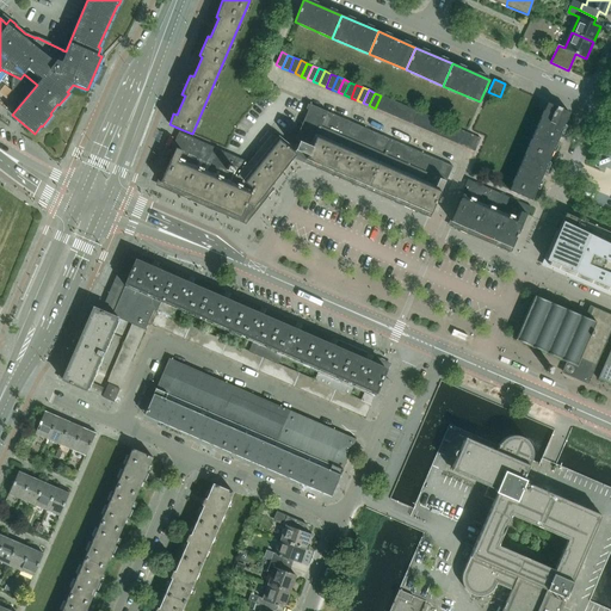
[(382,111),(387,98),(381,96),(375,109),(382,111)]
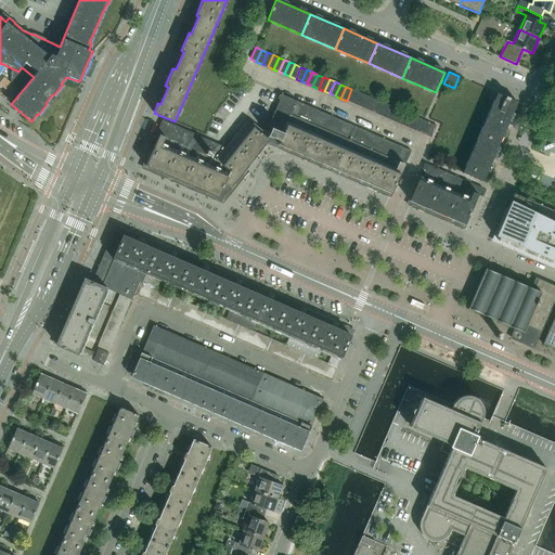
[(352,103),(357,91),(351,89),(347,101),(352,103)]
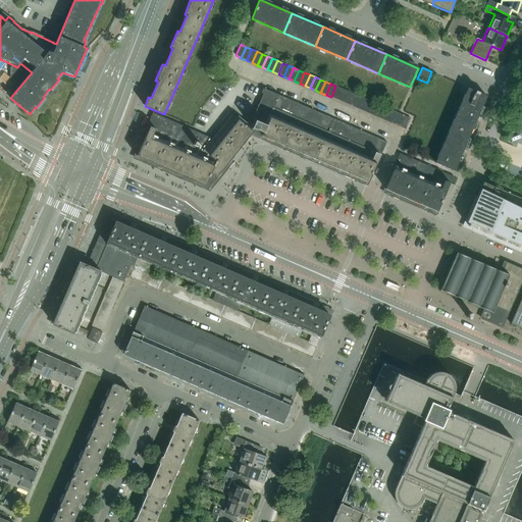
[(336,99),(342,88),(335,86),(331,97),(336,99)]
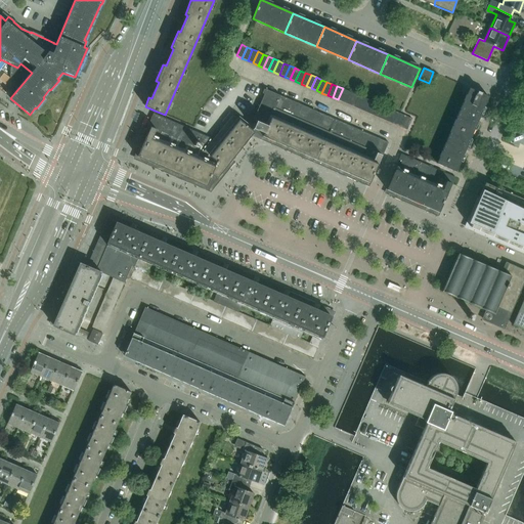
[(343,102),(348,91),(343,88),(338,99),(343,102)]
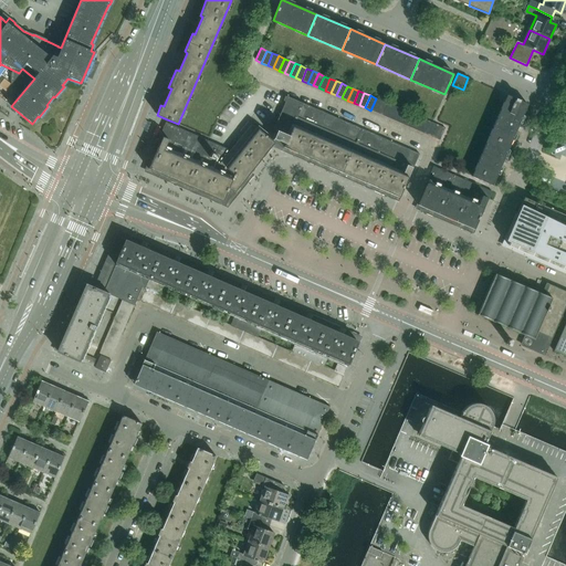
[(507,95),(490,136),(510,145),(527,104),(507,95)]
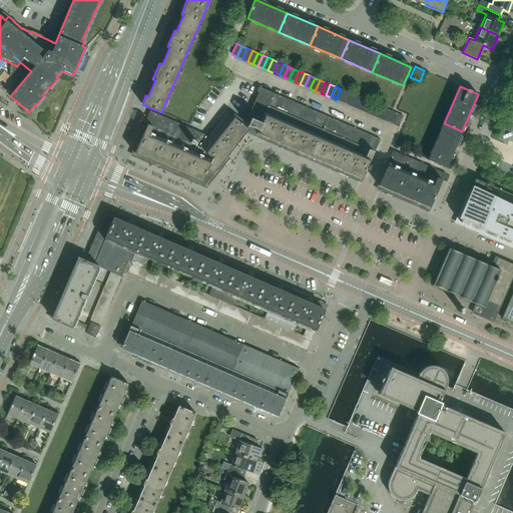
[(380,139),(379,139),(260,87),(258,92),(259,92),(244,125),(227,112),(224,110),(217,119),(220,121),(208,136),(150,111),(142,128),(145,129),(135,151),(202,180),(206,171),(212,174),(245,134),(247,131),(248,131),(257,135),(259,131),(363,176),(372,156),(373,156),(380,139)]
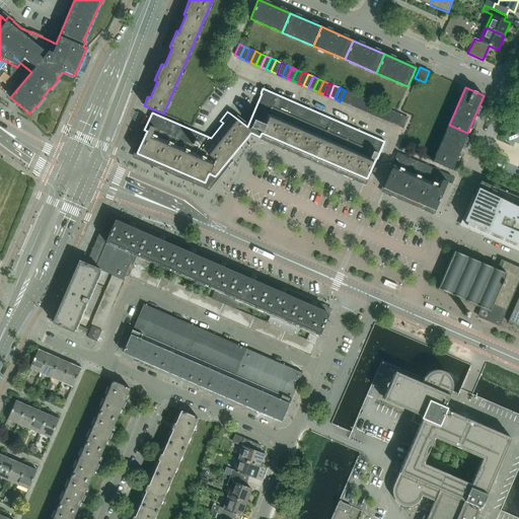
[(345,103),(350,92),(345,90),(340,101),(345,103)]
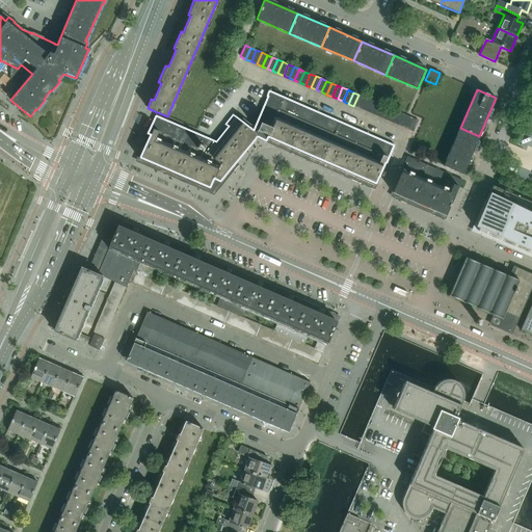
[(360,108),(364,97),(358,95),(353,106),(360,108)]
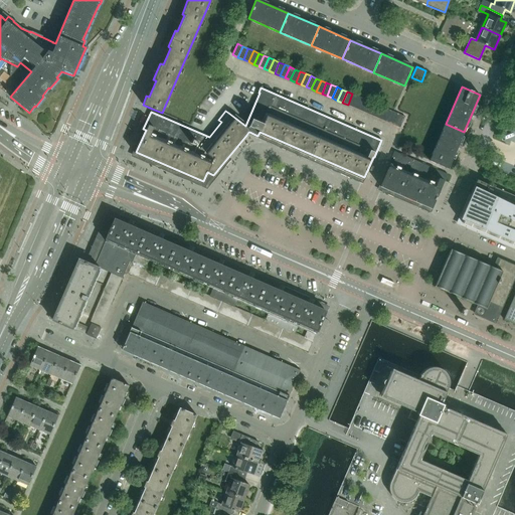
[(353,108),(358,97),(352,94),(348,105),(353,108)]
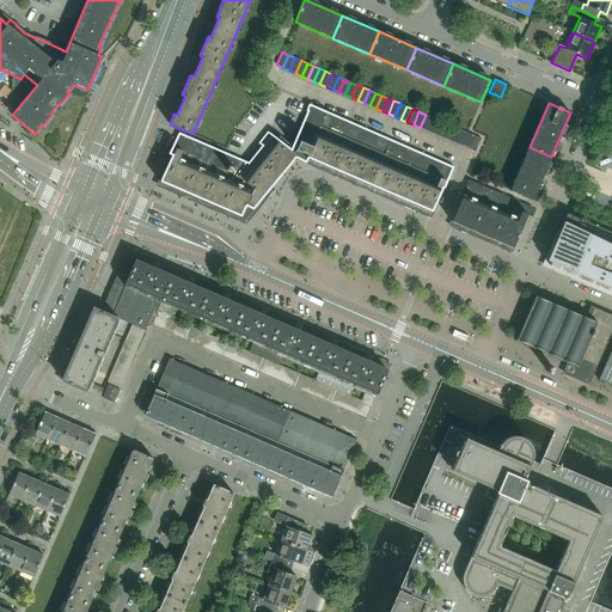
[(426,130),(432,117),(426,115),(420,128),(426,130)]
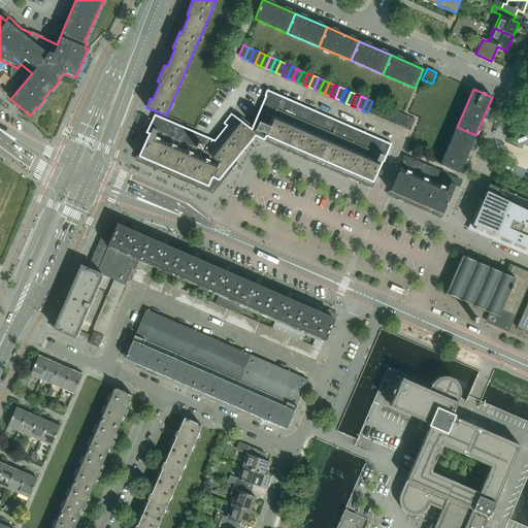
[(372,114),(377,103),(372,101),(367,112),(372,114)]
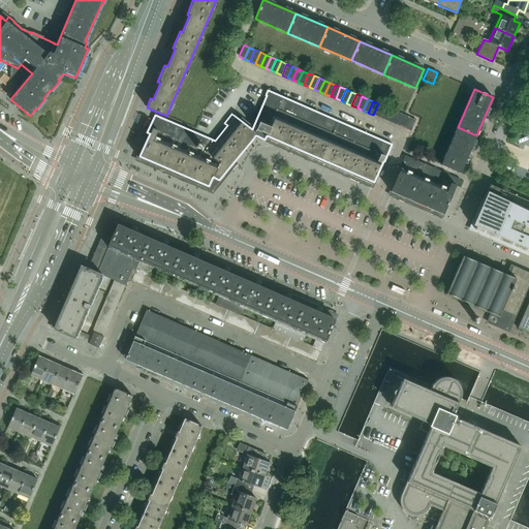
[(378,117),(383,105),(378,103),(373,115),(378,117)]
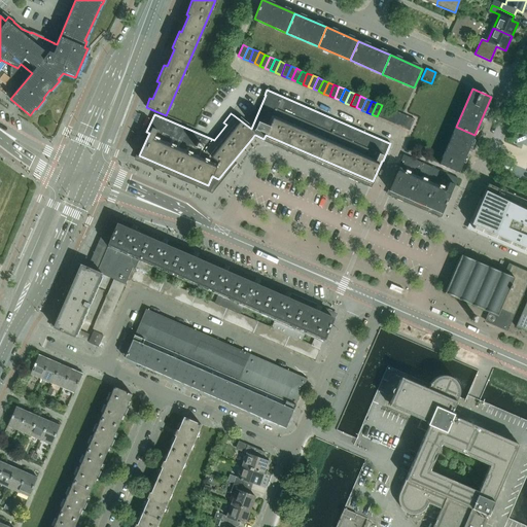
[(383,119),(387,108),(382,105),(377,116),(383,119)]
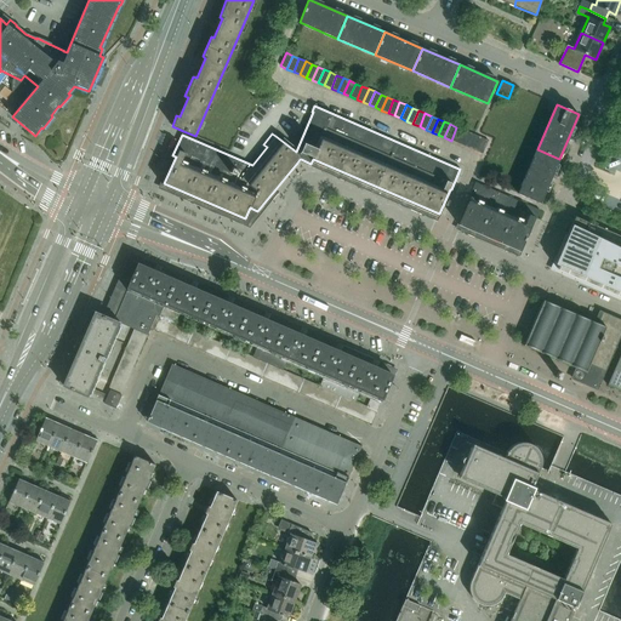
[(457,143),(463,130),(456,127),(451,141),(457,143)]
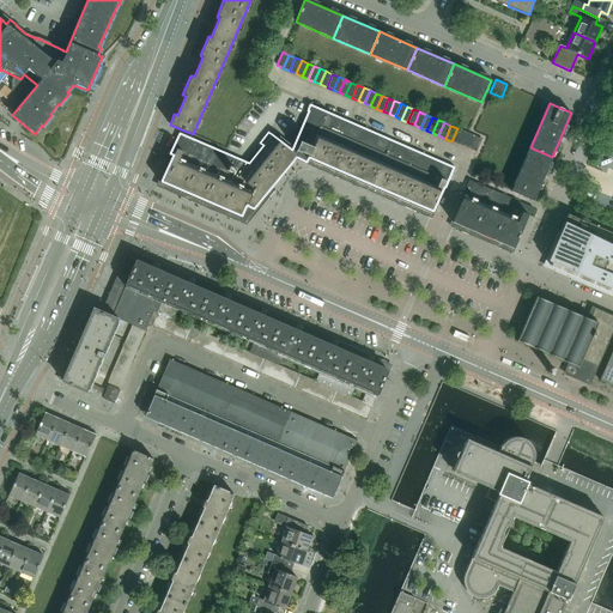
[(457,144),(463,131),(457,128),(451,141),(457,144)]
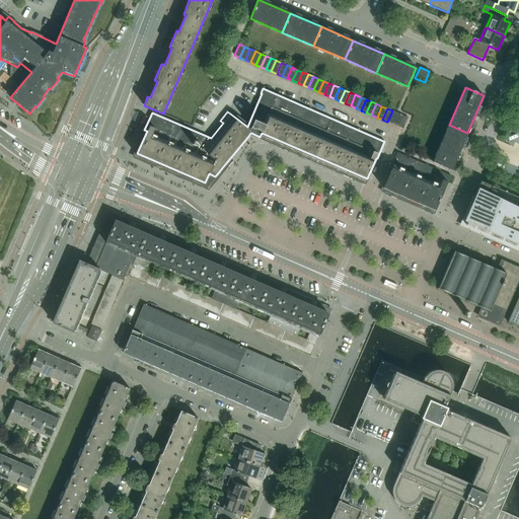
[(397,113),(396,113),(392,110),(387,122),(392,124),(397,113)]
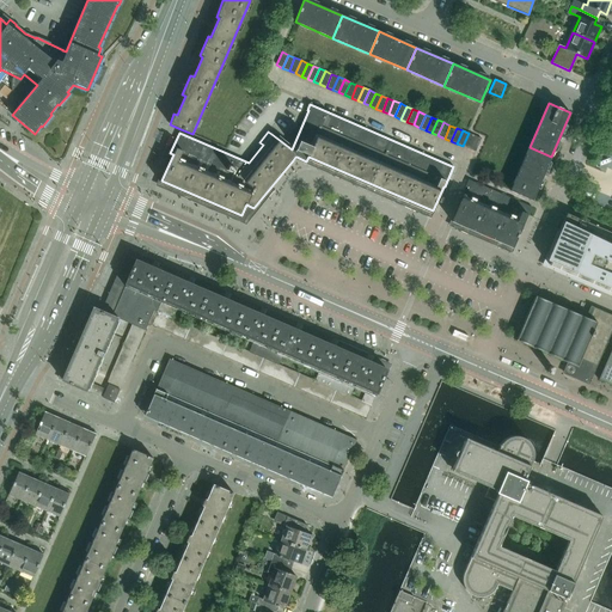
[(469,150),(475,136),(469,133),(463,146),(469,150)]
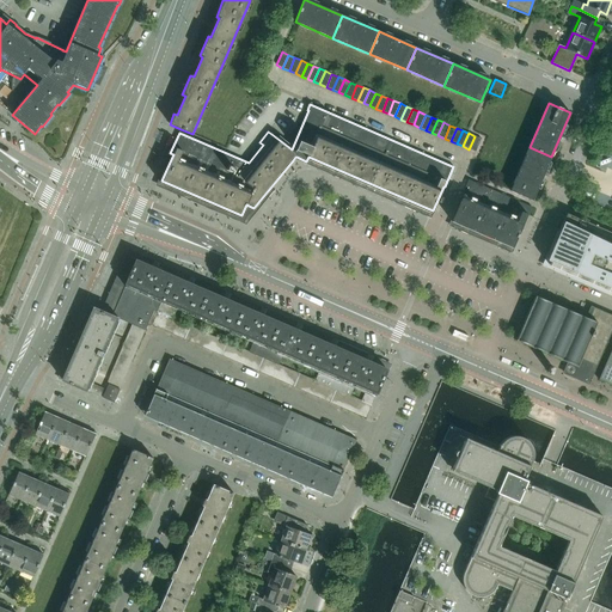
[(476,152),(482,139),(475,136),(469,150),(476,152)]
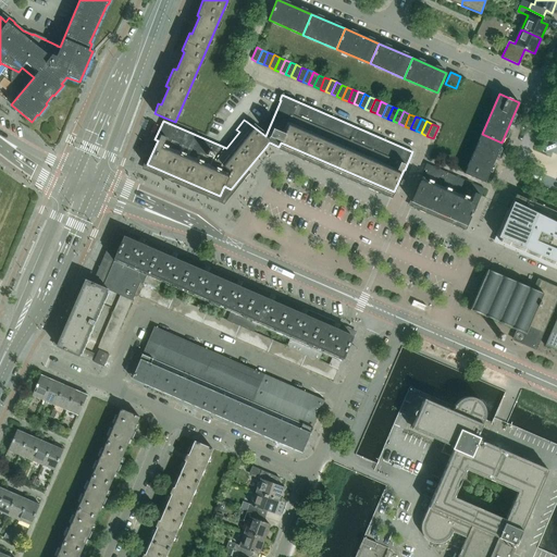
[(465,174),(484,183),(502,143),(482,134),(465,174)]
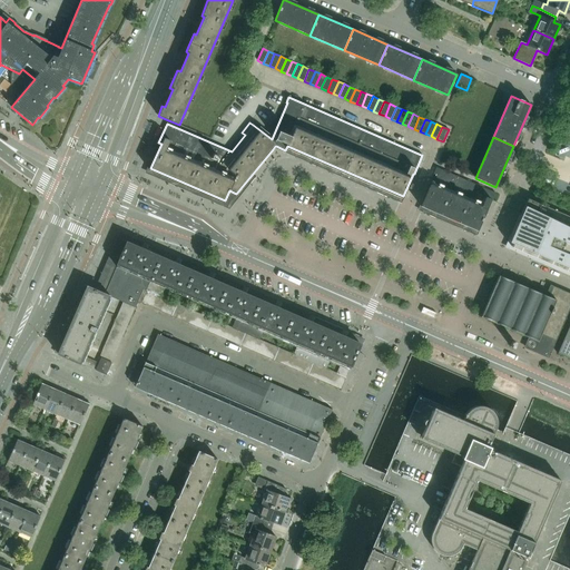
[(495,193),(493,193),(436,167),(429,185),(430,186),(425,196),(482,220),(491,200),(492,200),(495,193)]
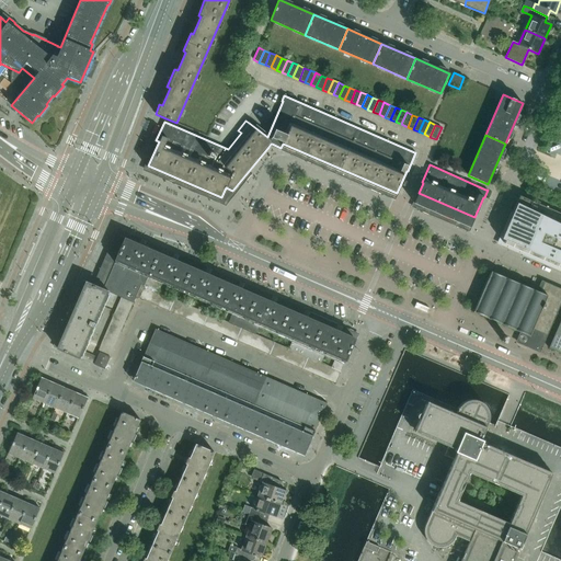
[(471,226),(474,217),(419,193),(415,202),(471,226)]
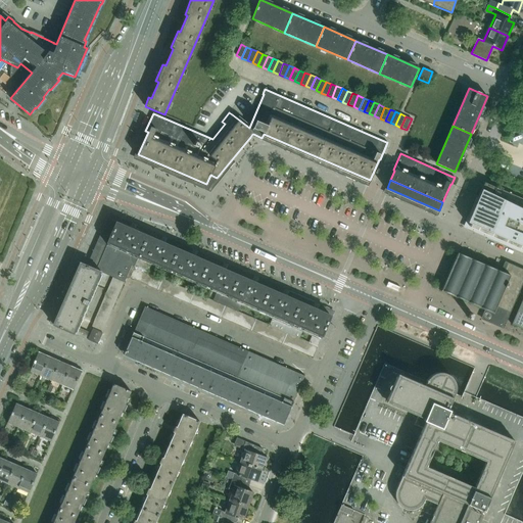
[(478,197),(467,223),(487,231),(486,234),(522,249),(522,199),(484,183),(480,191),(478,196),(478,197)]
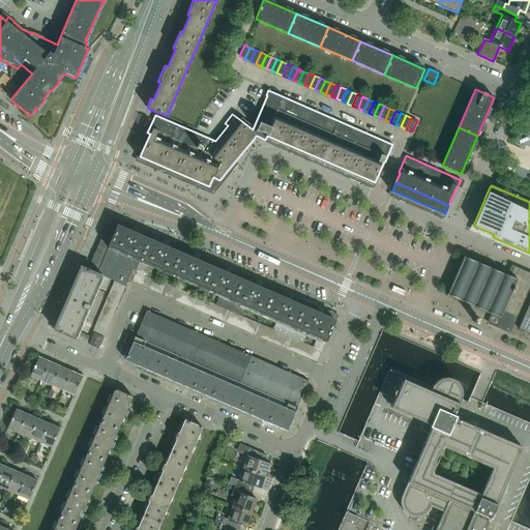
[(127,280),(317,362),(335,317),(113,219),(90,270),(125,286),(127,280)]
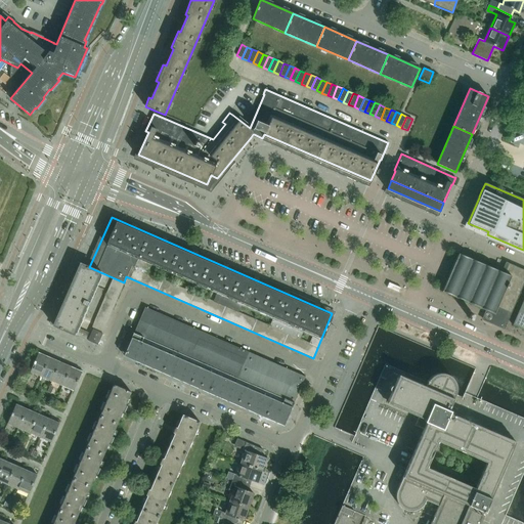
[(523,330),(523,294),(520,293),(523,282),(523,269),(509,263),(504,273),(459,253),(442,291),(488,311),(484,320),(504,330),(508,320),(513,323),(512,324),(523,330)]
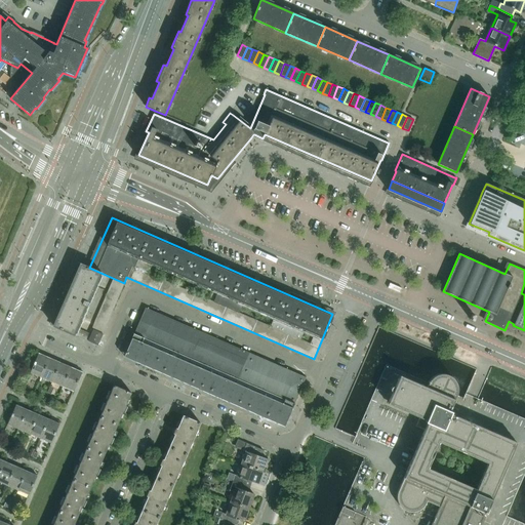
[(77,263),(50,324),(88,341),(93,329),(103,333),(105,327),(124,283),(89,268),(77,263)]
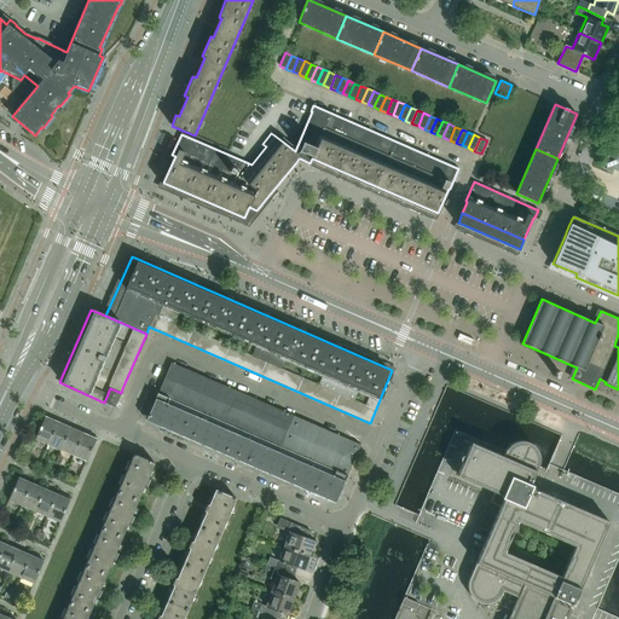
[(171,363),(158,392),(348,473),(360,445),(171,363)]
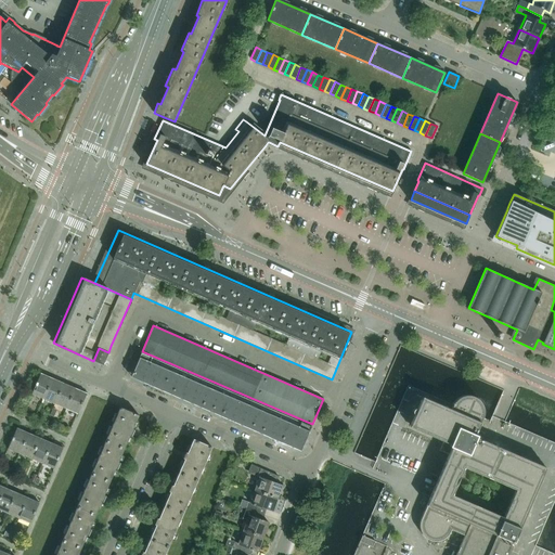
[(93,361),(103,365),(108,352),(99,348),(93,361)]
